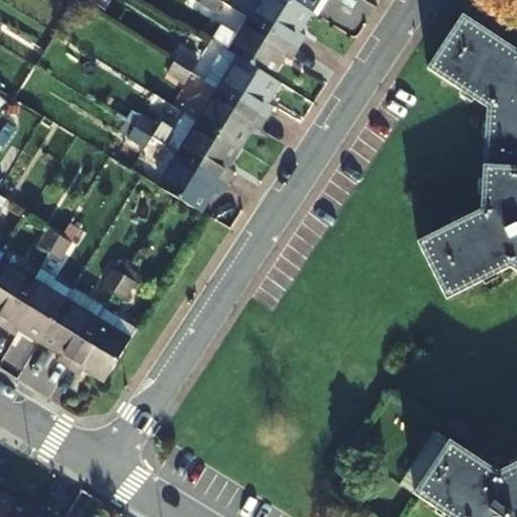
[(216,0),(198,0),(212,8),(216,0)]
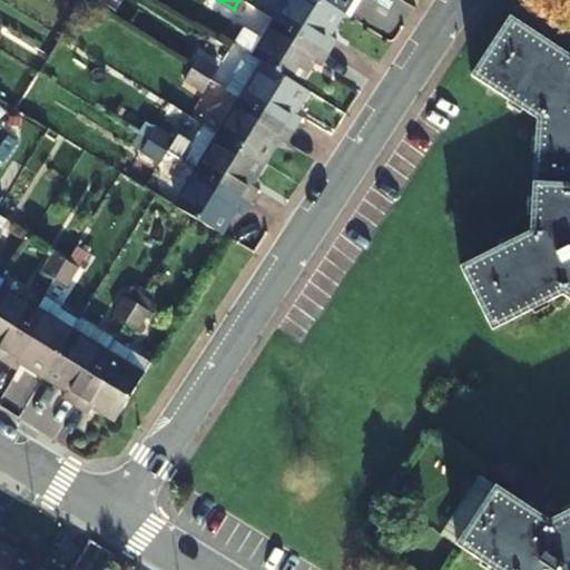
[(278,0),(268,16),(310,41),(317,29),(325,33),(338,10),(322,0),(278,0)]
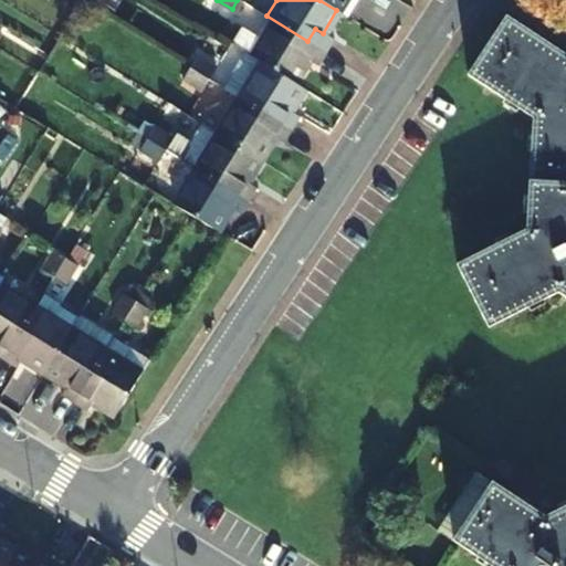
[(320,0),(336,10),(342,0),(320,0)]
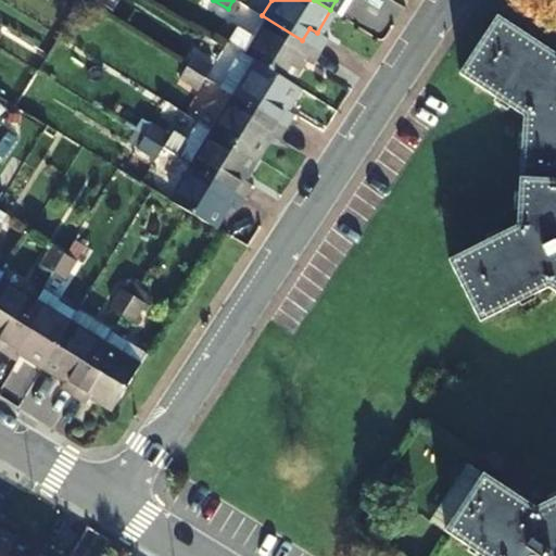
[(244,52),(254,59),(289,80),(301,59),(293,53),(302,40),(262,15),(250,35),(254,37),(244,52)]
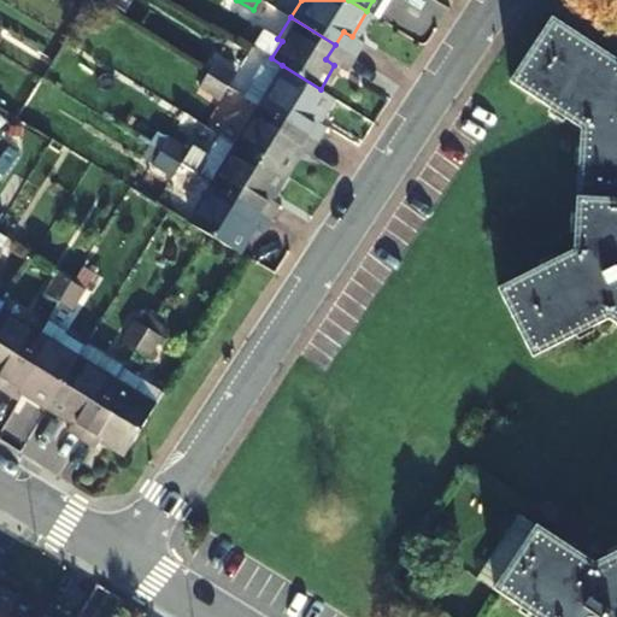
[(532,523),(489,587),(540,616),(616,616),(616,65),(553,23),(509,88),(579,133),(569,256),(495,292),(527,363),(607,323),(616,329),(616,546),(592,558),(532,523)]
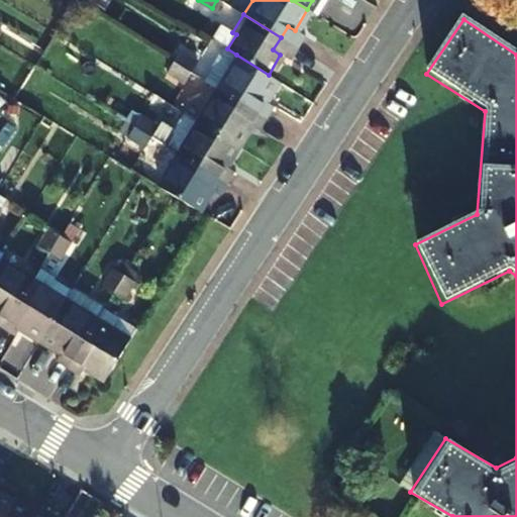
[(226,71),(236,55),(227,48),(221,45),(201,78),(213,85),(223,70),(226,71)]
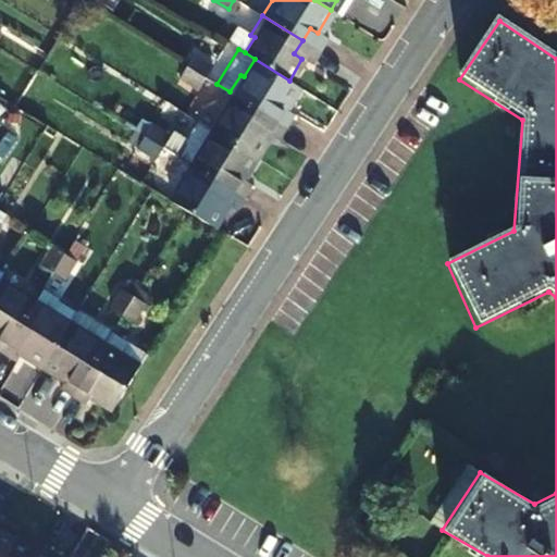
[(183,63),(201,74),(208,66),(189,54),(183,63)]
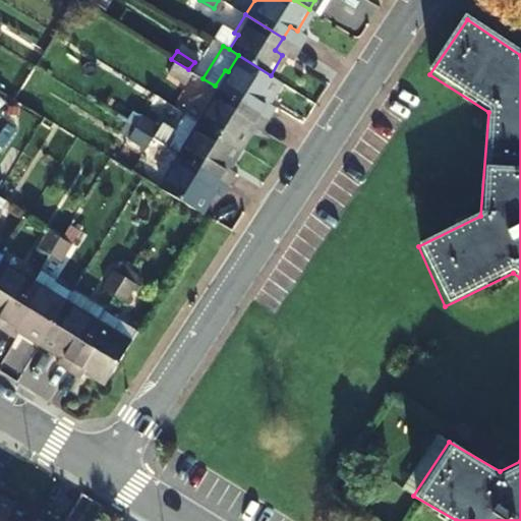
[(271,75),(238,55),(228,71),(225,70),(215,85),(267,117),(274,106),(267,102),(281,80),(271,75)]
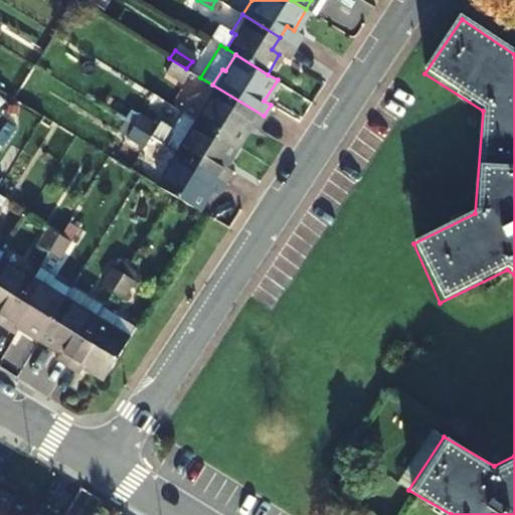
[(186,68),(169,58),(164,66),(181,77),(186,68)]
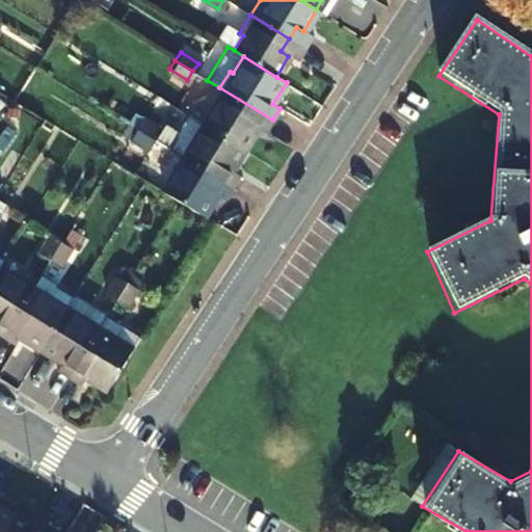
[(272,120),(219,87),(208,106),(211,108),(202,124),(244,150),(258,129),(264,132),(272,120)]
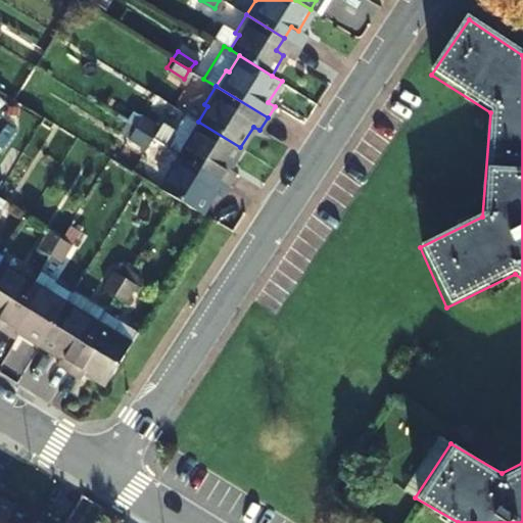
[(131,126),(147,136),(151,129),(135,119),(131,126)]
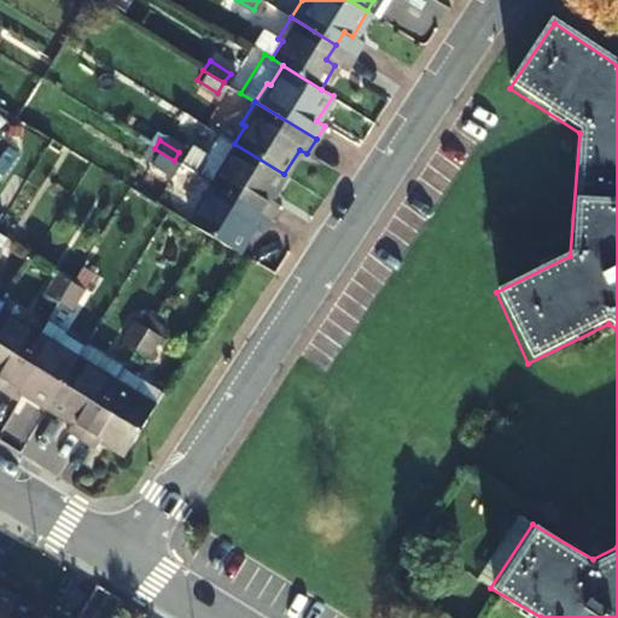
[(207,181),(267,219),(277,204),(269,198),(284,174),(234,144),(222,162),(219,161),(207,181)]
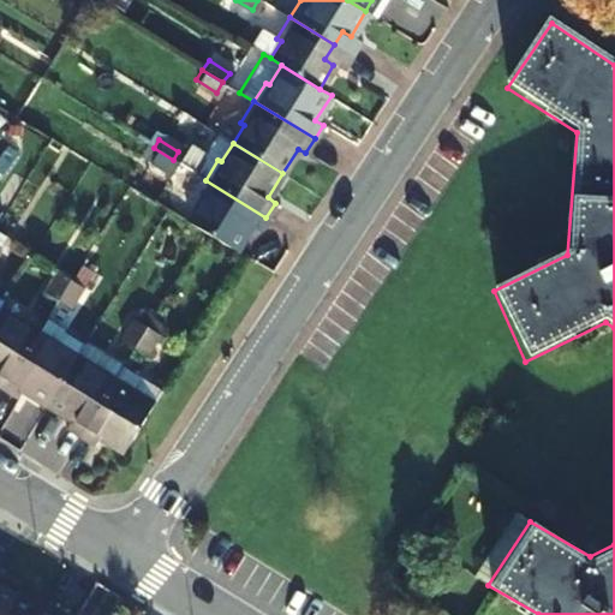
[(173,160),(154,148),(148,157),(167,169),(173,160)]
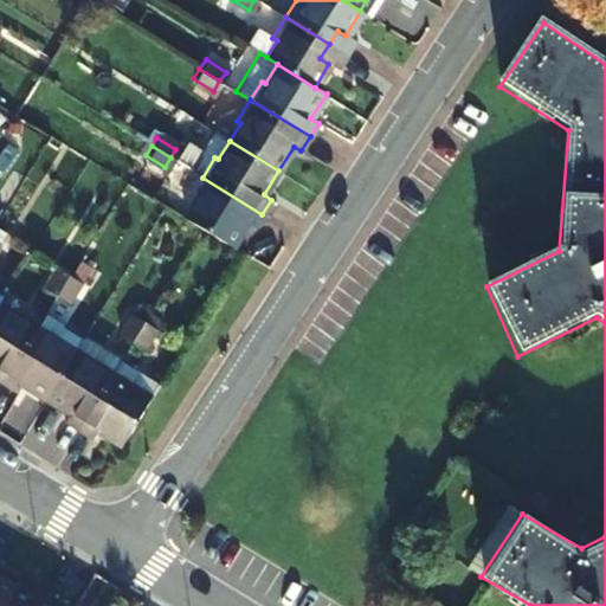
[(253,229),(262,214),(202,178),(191,198),(194,200),(182,218),(200,229),(232,247),(246,224),(253,229)]
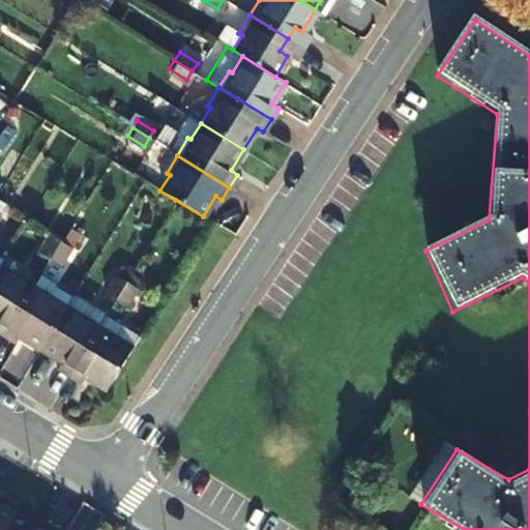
[(39,247),(50,255),(61,236),(51,230),(39,247)]
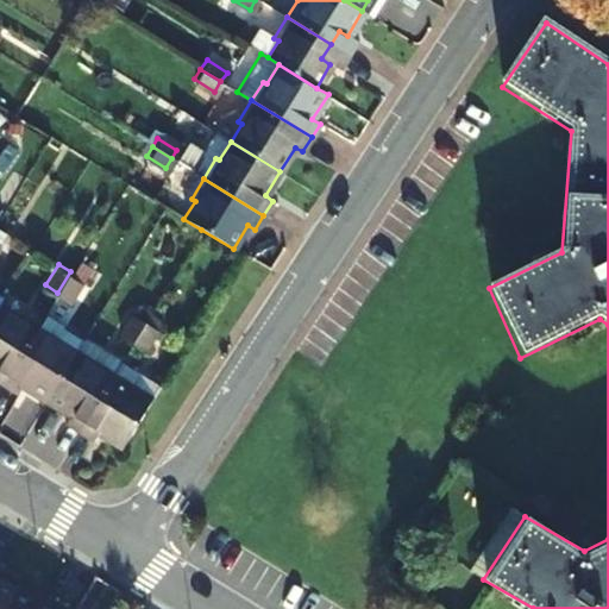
[(70,271),(57,293),(70,300),(83,280),(70,271)]
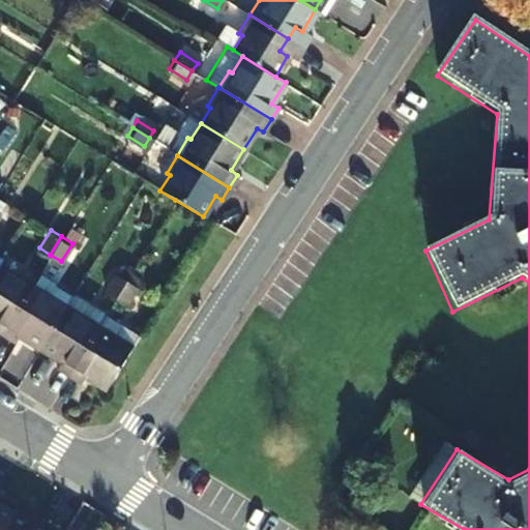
[(0,265),(0,330),(1,331),(33,282),(18,271),(16,275),(0,265)]
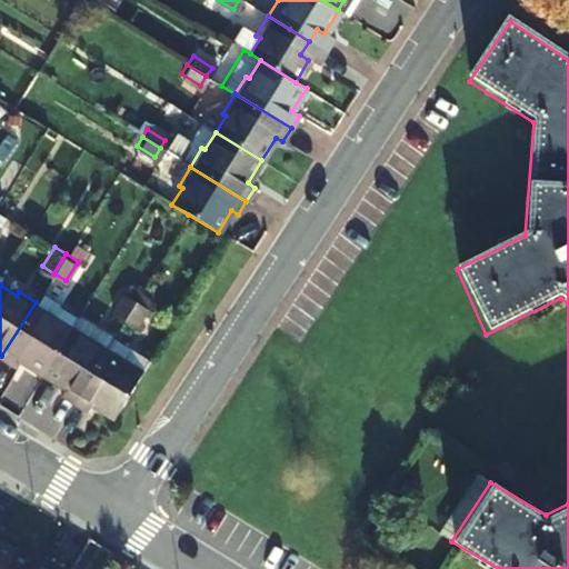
[(112,309),(125,317),(137,297),(125,289),(112,309)]
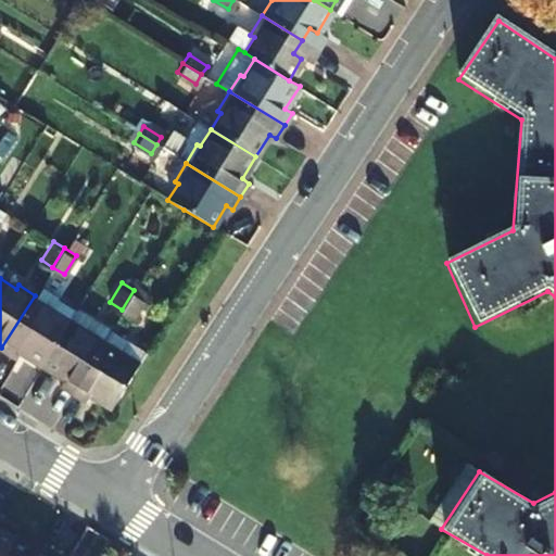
[(35,295),(1,348),(16,357),(22,349),(41,361),(67,320),(74,308),(59,299),(61,295),(41,283),(35,295)]
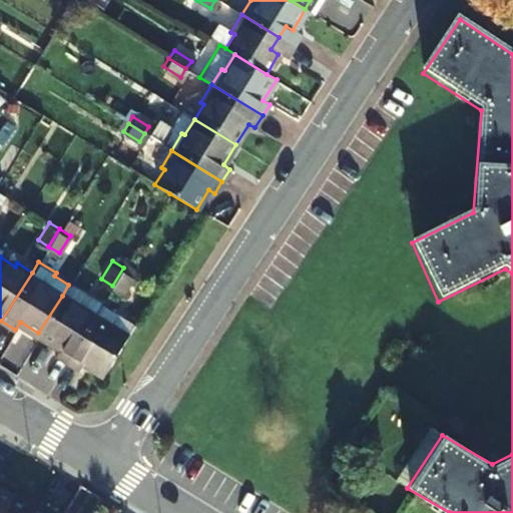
[(123,268),(112,286),(122,292),(133,274),(123,268)]
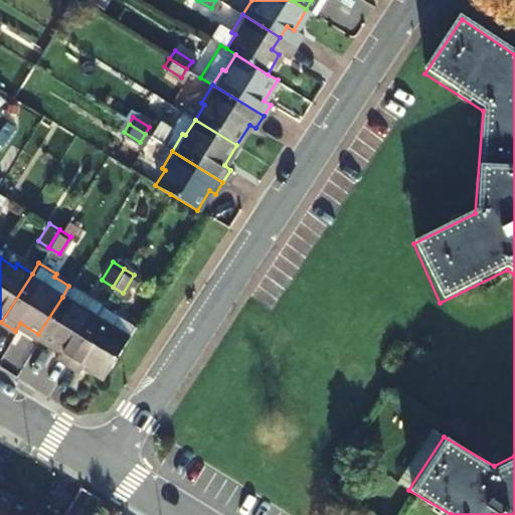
[(102,304),(103,302),(70,283),(68,286),(62,297),(38,334),(58,347),(53,353),(65,361),(96,313),(102,304)]
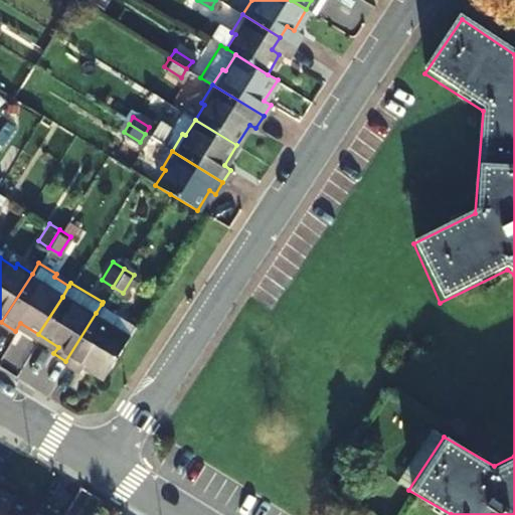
[(112,326),(126,334),(133,324),(102,304),(96,313),(113,323),(112,326)]
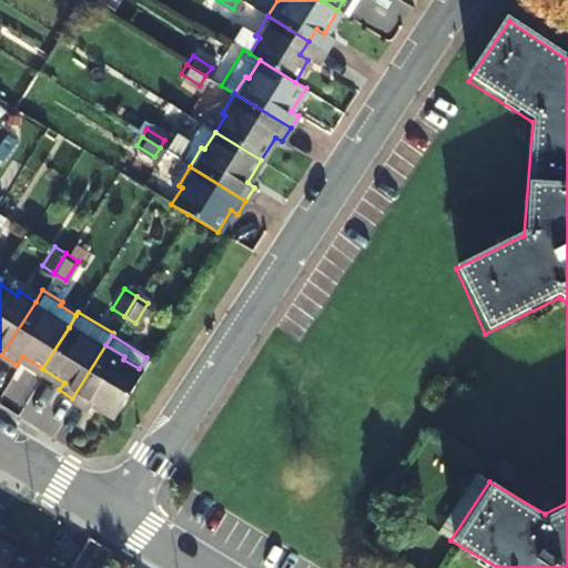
[(124,356),(105,345),(72,398),(84,405),(90,398),(112,412),(139,368),(123,359),(124,356)]
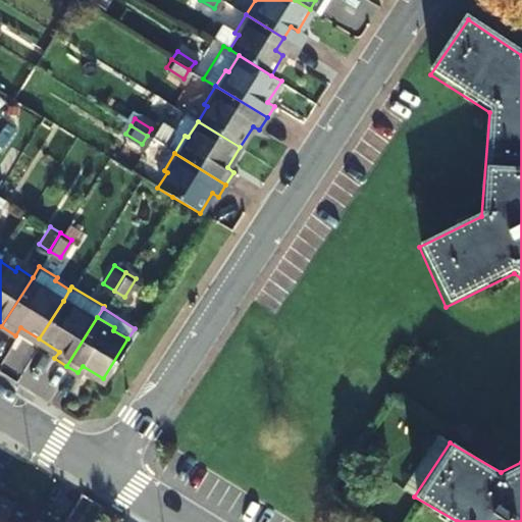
[(400,486),(414,497),(450,442),(434,433),(400,486)]
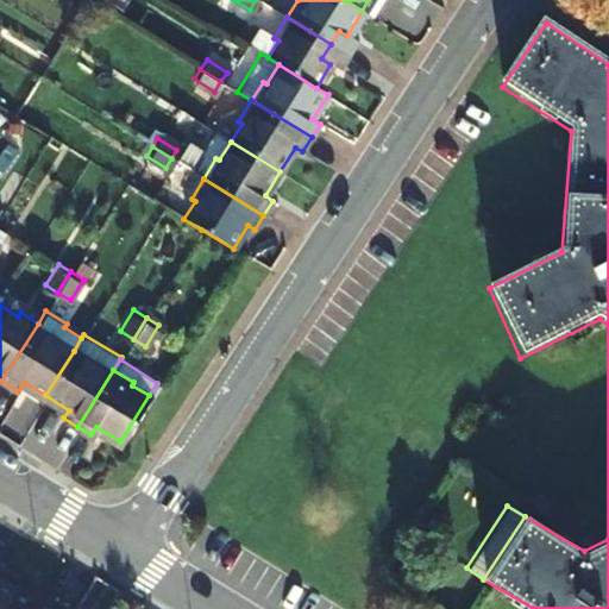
[(0,608),(4,608),(14,591),(0,583),(0,608)]
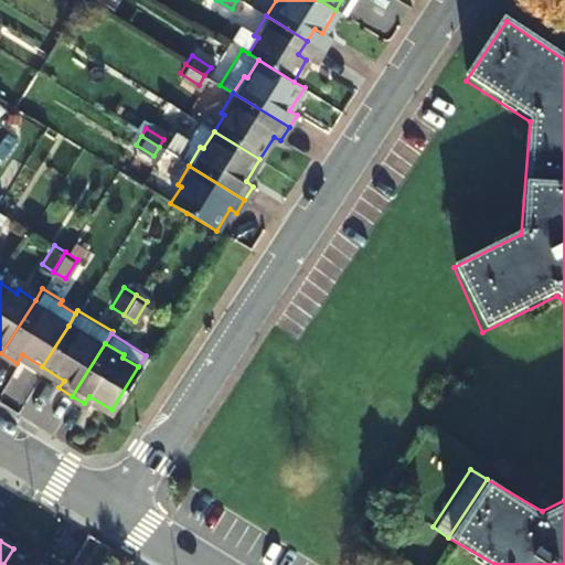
[(33,561),(13,548),(3,564),(51,564),(54,561),(39,552),(33,561)]
